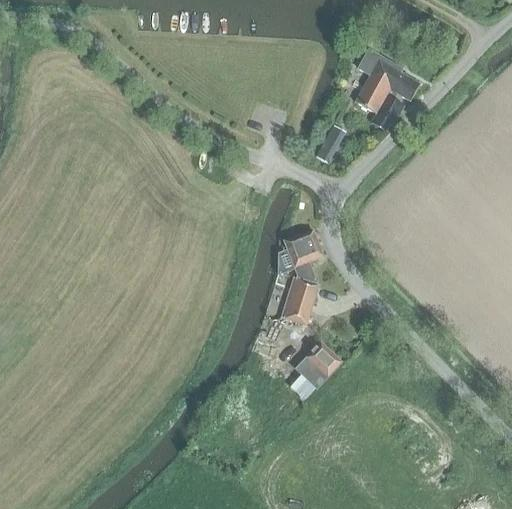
[(401,68),(368,48),(357,66),(369,74),(353,100),(373,112),(368,121),(385,131),(390,122),(392,123),(403,105),(386,94),(390,89),(409,100),(418,83),(399,72),(401,68)]
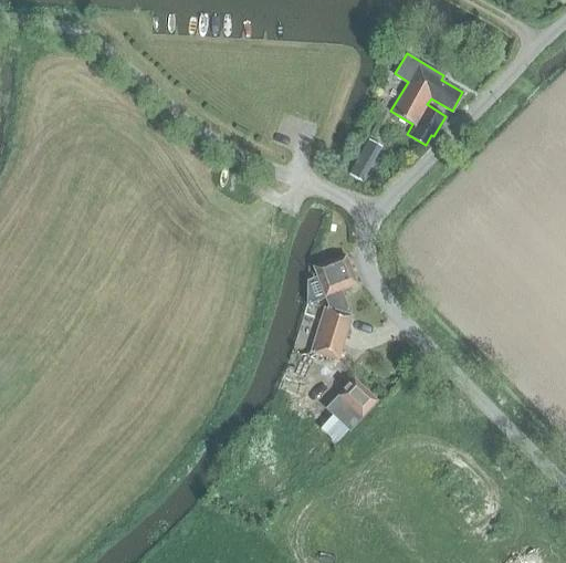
[(383,145),(368,137),(348,171),(363,179),(383,145)]
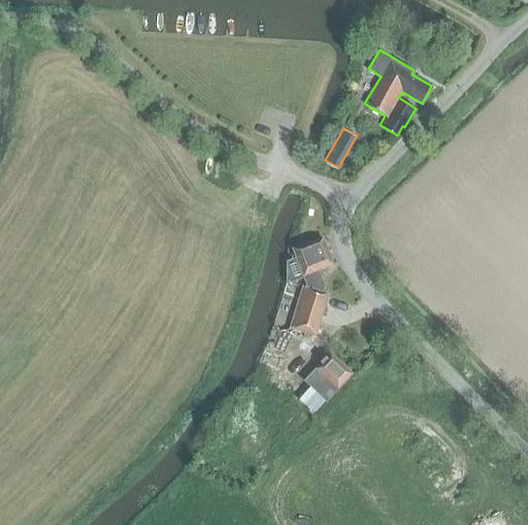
[(332,263),(321,236),(292,248),(296,256),(287,260),(287,283),(303,276),(305,283),(304,286),(302,286),(289,326),(315,334),(327,293),(321,291),(323,285),(317,269),(332,263)]
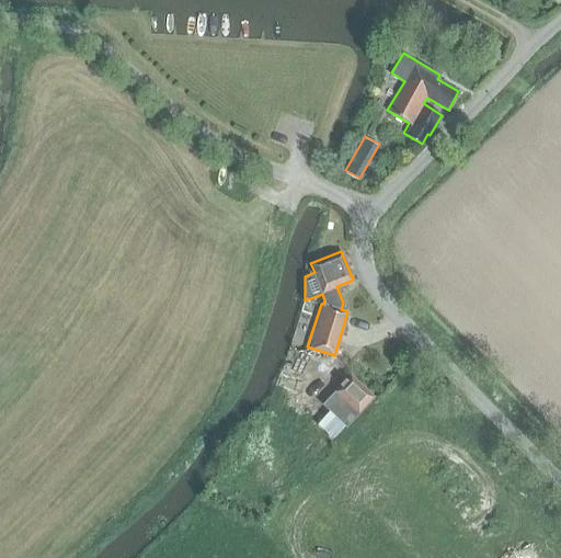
[(287,365),(279,384),(302,394),(310,375),(287,365)]
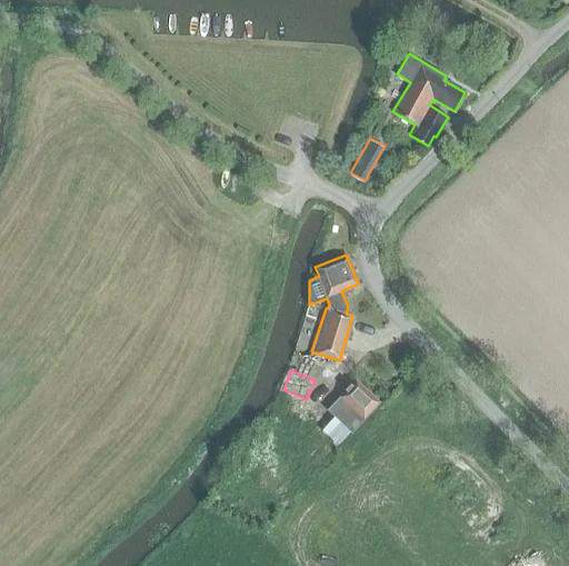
[(379,403),(355,379),(327,409),(351,433),(379,403)]
